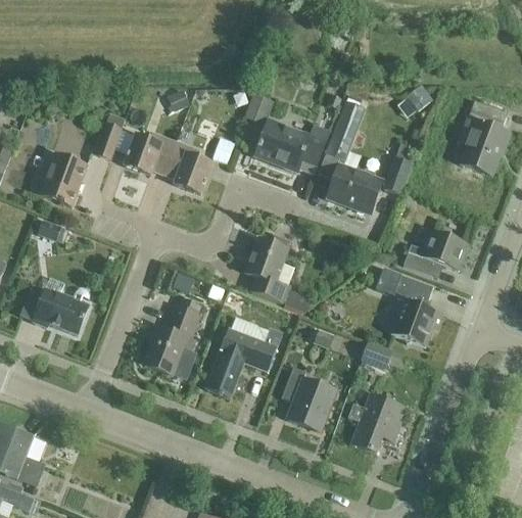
[(352,35),(358,22),(341,17),(337,30),(352,35)]
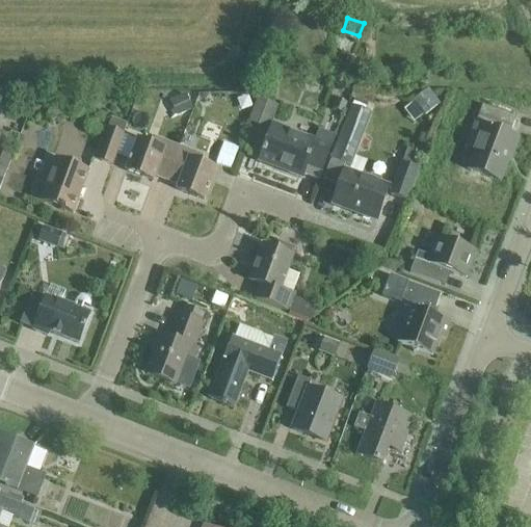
[(428,87),(415,97),(427,112),(440,102),(428,87)]
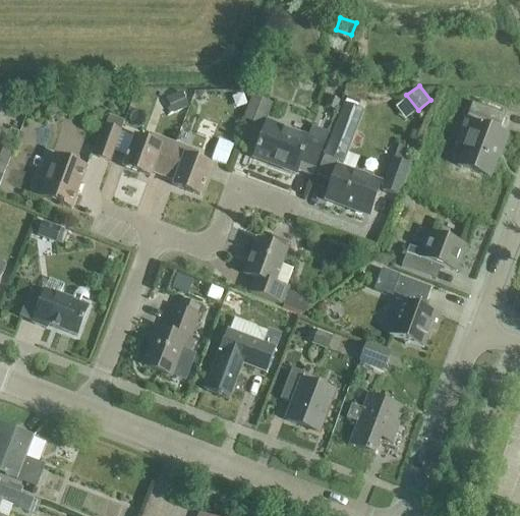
[(183,88),(169,94),(175,107),(189,101),(183,88)]
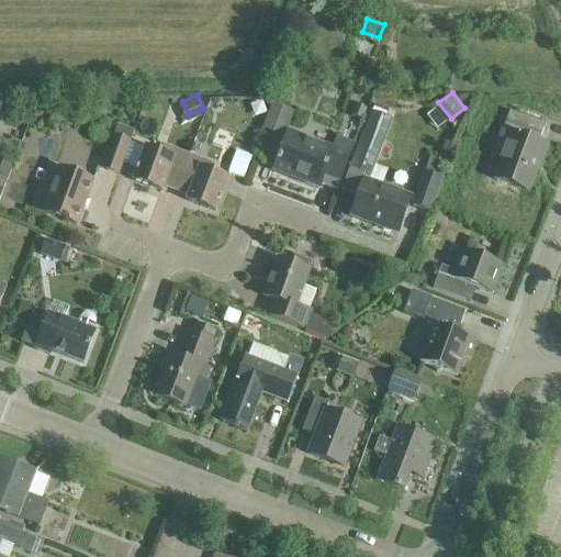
[(367,104),(358,100),(352,113),(362,117),(367,104)]
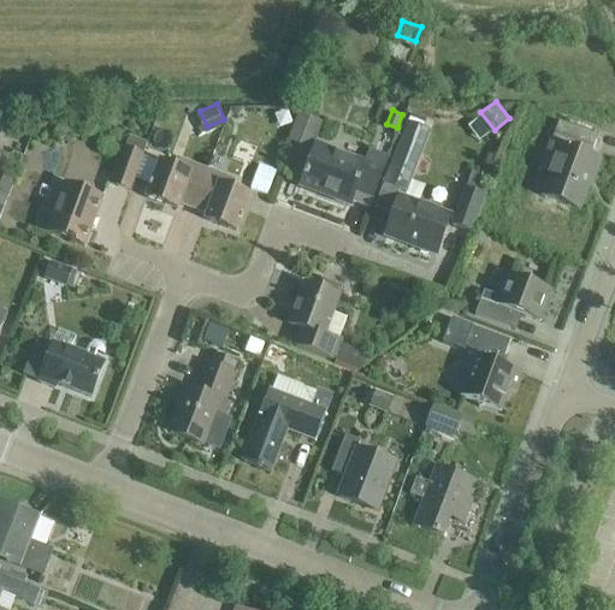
[(320,119),(300,111),(290,136),(308,143),(314,129),(317,129),(320,119)]
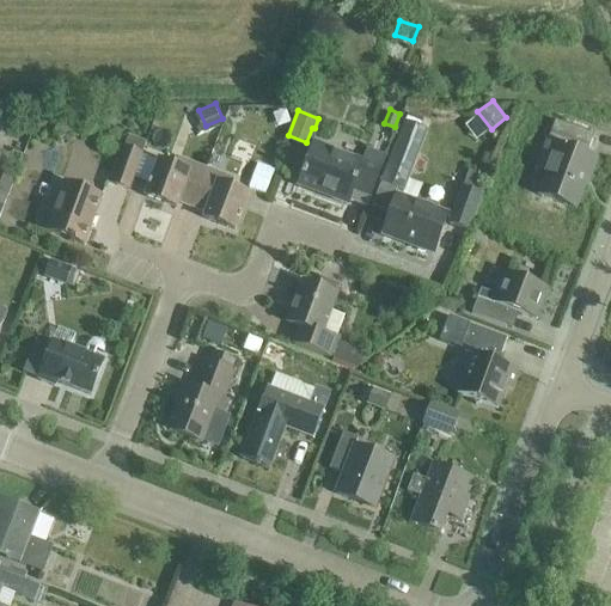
[(383,178),(374,202),(390,208),(382,231),(434,250),(448,210),(402,193),(404,187),(428,124),(422,122),(408,116),(407,115),(383,178)]
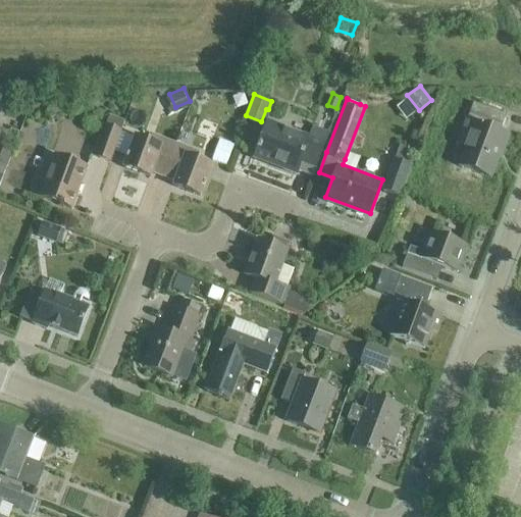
[(507,113),(473,100),(461,135),(468,138),(459,163),(491,175),(501,149),(504,150),(510,133),(501,128),(507,113)]
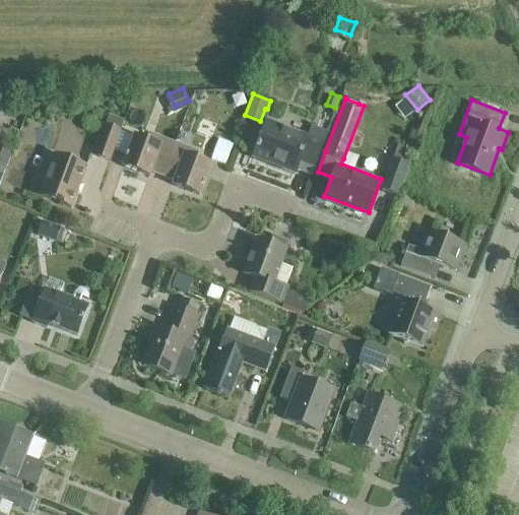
[(266,118),(252,155),(296,172),(298,168),(311,173),(314,164),(327,129),(312,123),(309,134),(266,118)]
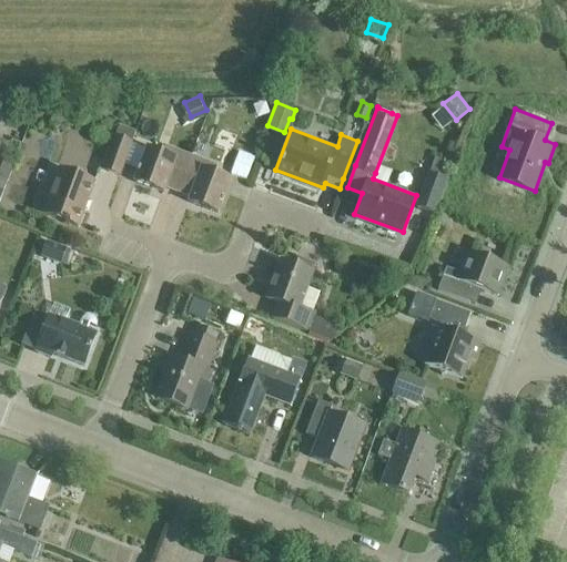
[(120,173),(132,140),(115,134),(103,167),(120,173)]
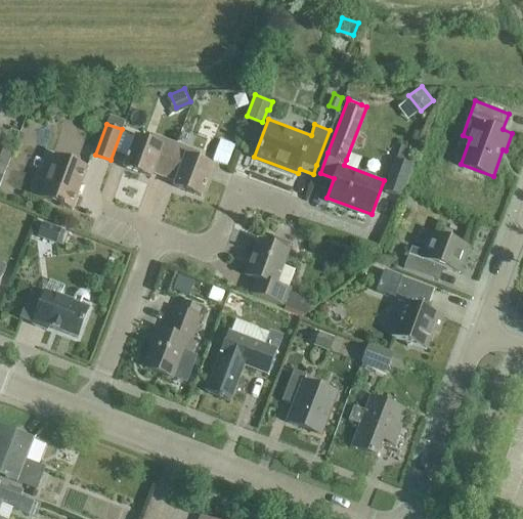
[(164,174),(176,141),(154,132),(150,139),(135,134),(124,165),(150,175),(153,170),(164,174)]
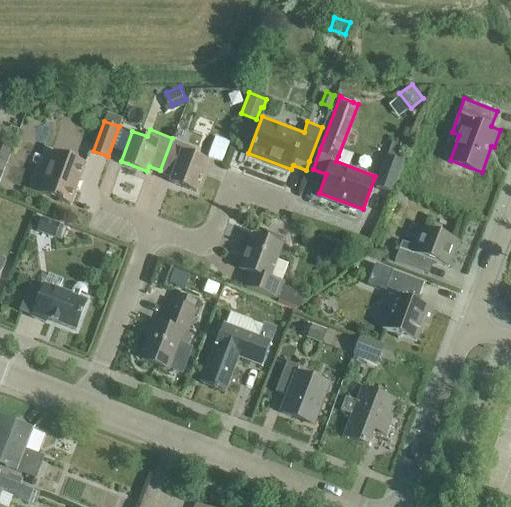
[(210,155),(222,159),(230,138),(217,134),(210,155)]
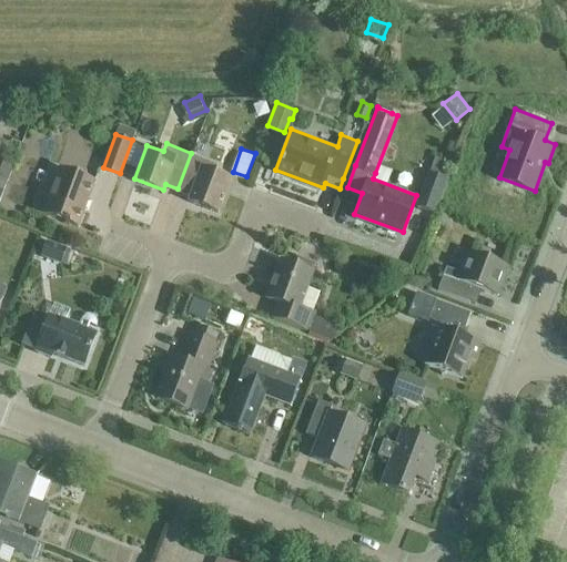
[(191,153),(178,188),(190,193),(188,198),(218,210),(231,176),(213,170),(216,162),(191,153)]
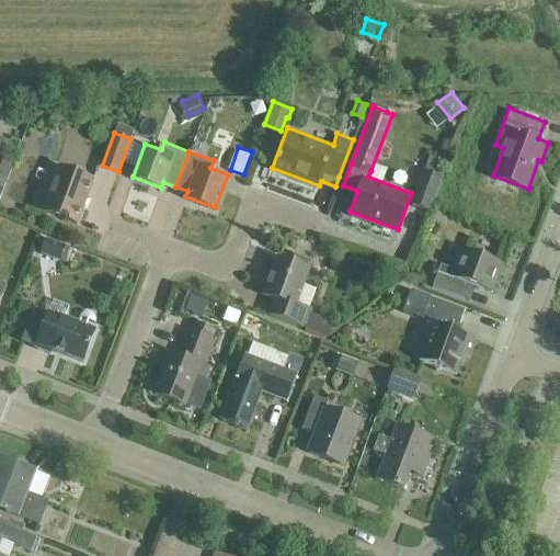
[(431,151),(425,169),(412,202),(429,208),(442,174),(447,158),(431,151)]
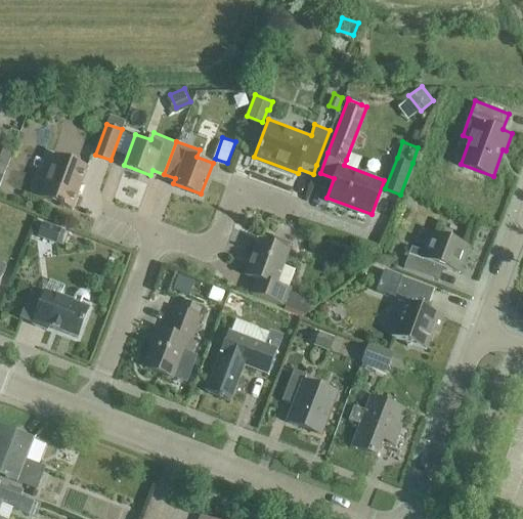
[(72,208),(88,166),(55,153),(38,195),(72,208)]
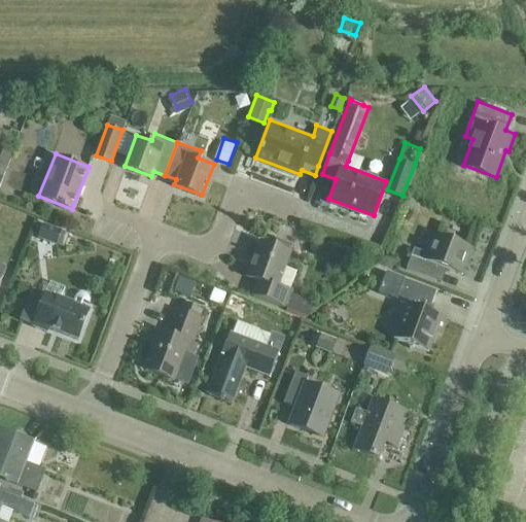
[(43,221),(38,235),(57,242),(63,229),(43,221)]
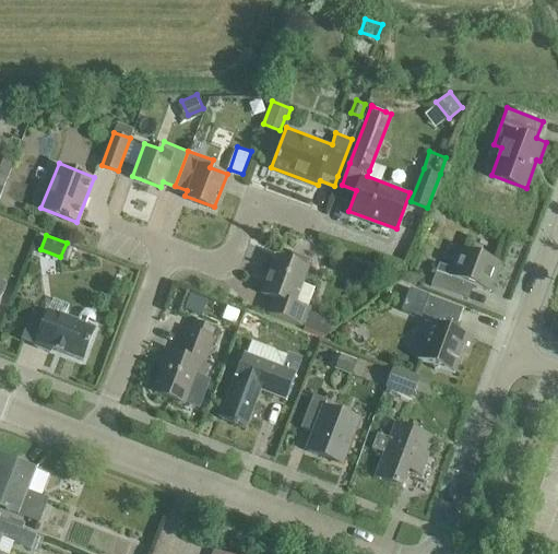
[(491,290),(501,261),(461,246),(453,266),(440,261),(432,282),(465,295),(471,282),(491,290)]
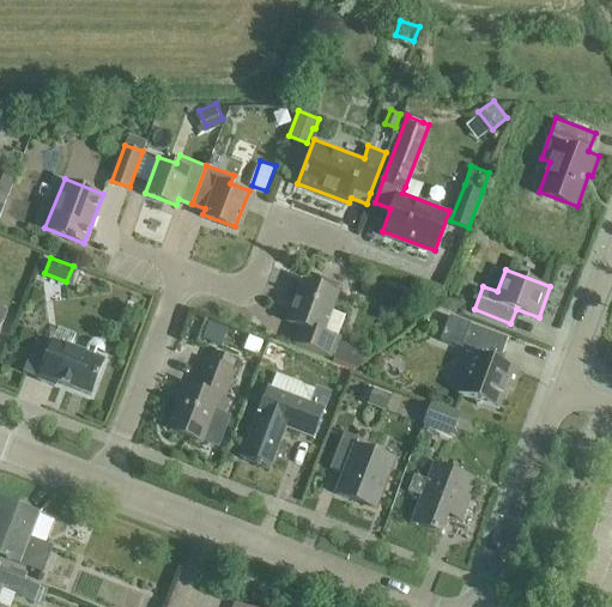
[(307,278),(291,319),(303,323),(297,341),(333,354),(340,335),(338,335),(346,315),(334,310),(341,292),(340,291),(344,281),(323,274),(320,284),(307,278)]
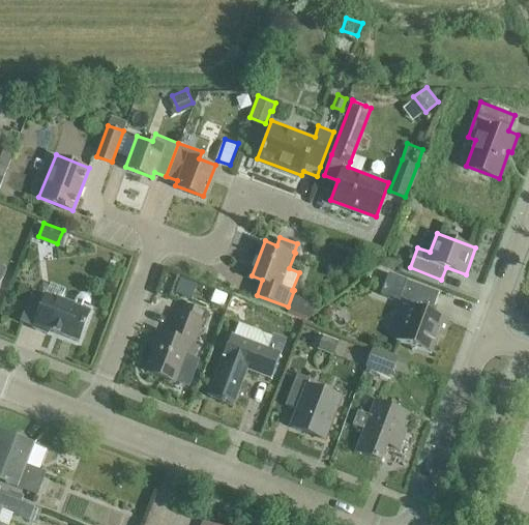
[(399,253),(389,258),(394,265),(403,260),(399,253)]
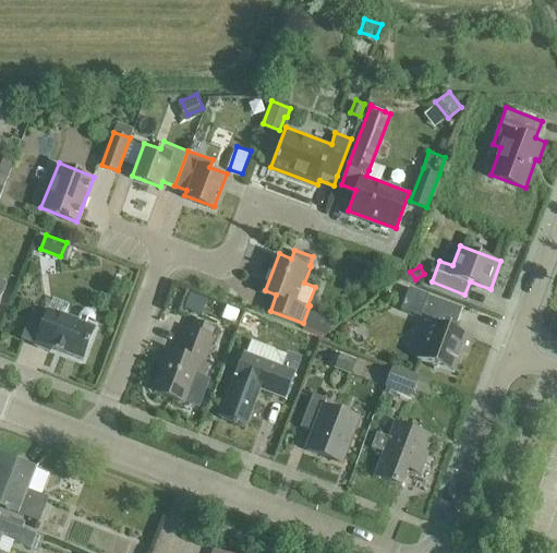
[(190,290),(184,307),(198,311),(204,296),(190,290)]
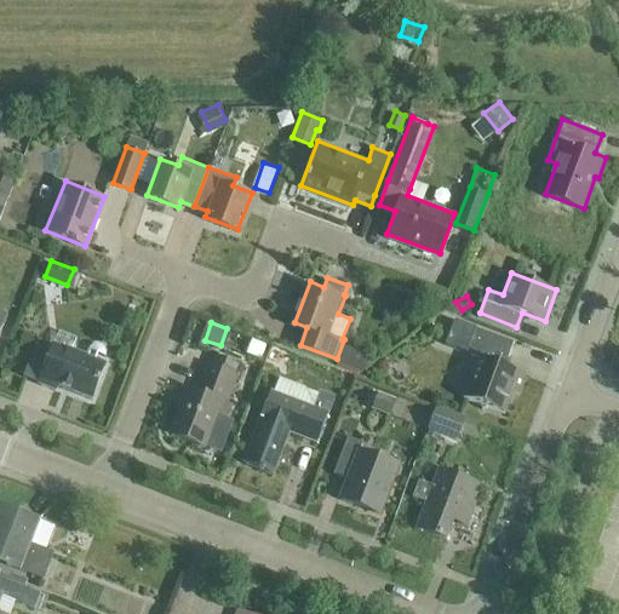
[(482,345),(464,395),(504,409),(513,388),(519,390),(525,372),(504,363),(514,338),(477,325),(470,342),(482,345)]
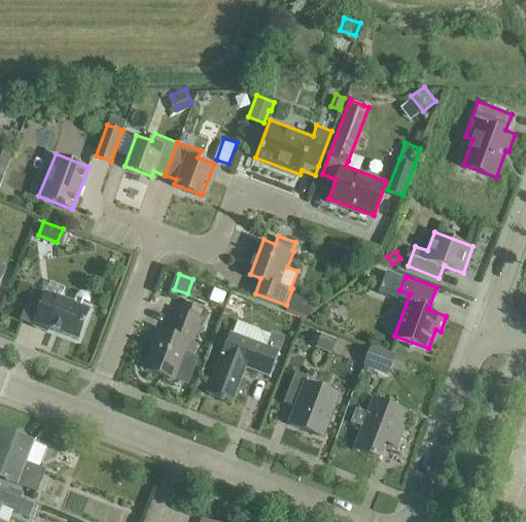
[(73,301),(62,297),(66,284),(50,278),(46,290),(33,325),(46,331),(48,324),(77,336),(89,307),(88,307),(91,300),(91,297),(90,292),(86,290),(82,289),(79,290),(76,293),(73,301)]
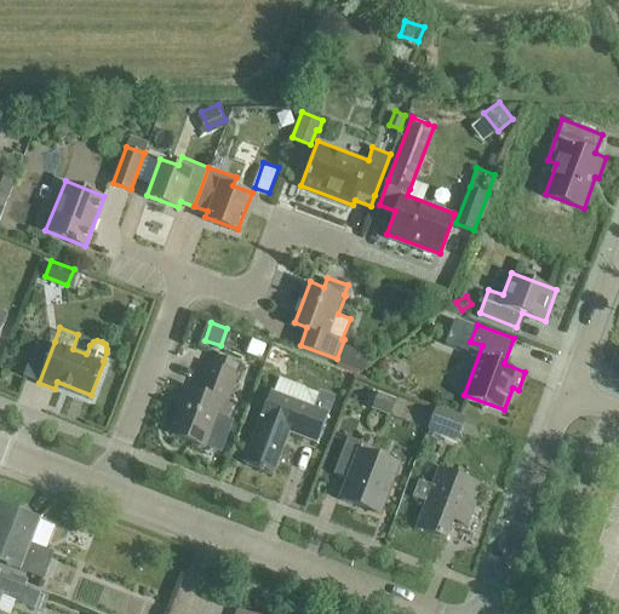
[(347,342),(339,359),(364,368),(370,350),(347,342)]
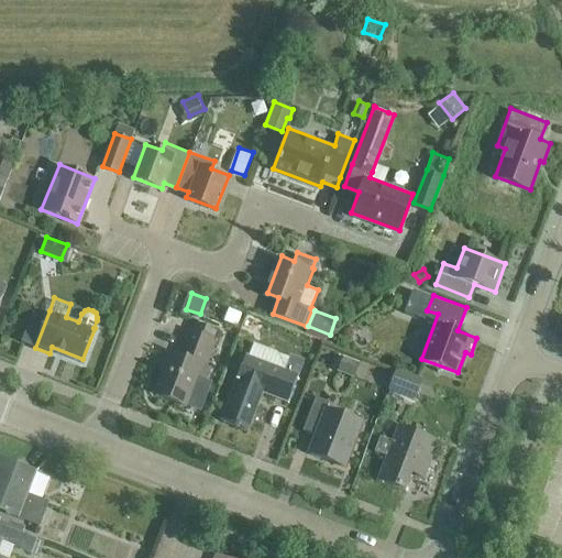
[(250,314),(245,325),(253,328),(259,326),(261,318),(250,314)]
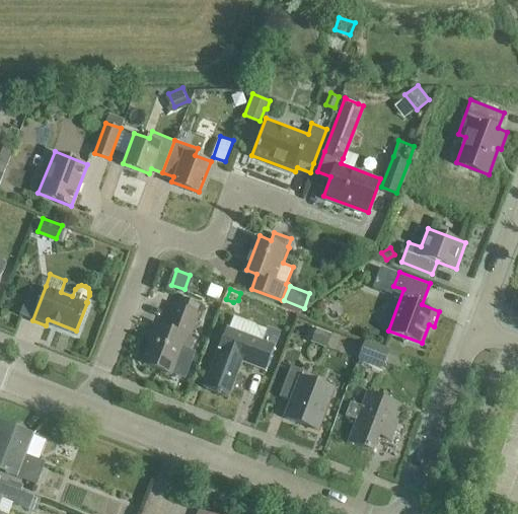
[(159,323),(145,361),(171,371),(182,344),(192,348),(196,338),(191,336),(200,313),(197,312),(201,302),(182,296),(179,305),(177,304),(168,326),(159,323)]
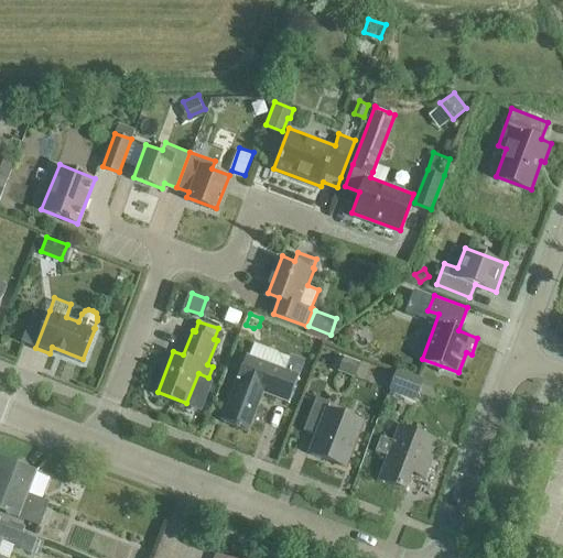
[(249,353),(224,417),(250,427),(260,402),(258,401),(262,389),(290,400),(300,373),(305,359),(292,353),(292,356),(287,368),(249,353)]
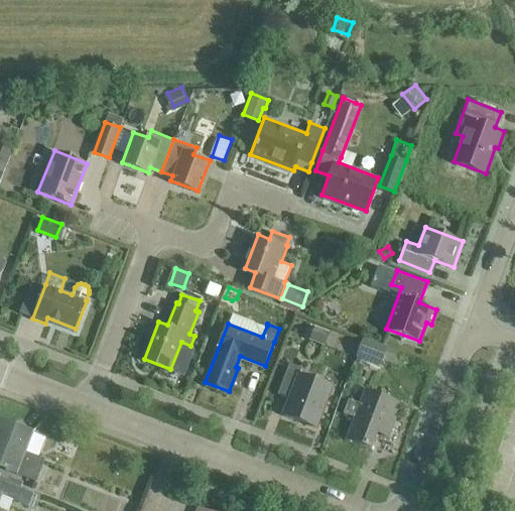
[(316,324),(311,338),(327,344),(332,330),(316,324)]
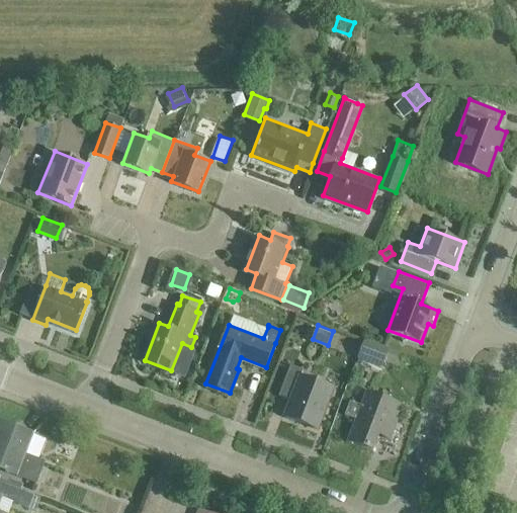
[(360,355),(383,364),(385,359),(391,347),(367,339),(360,355)]
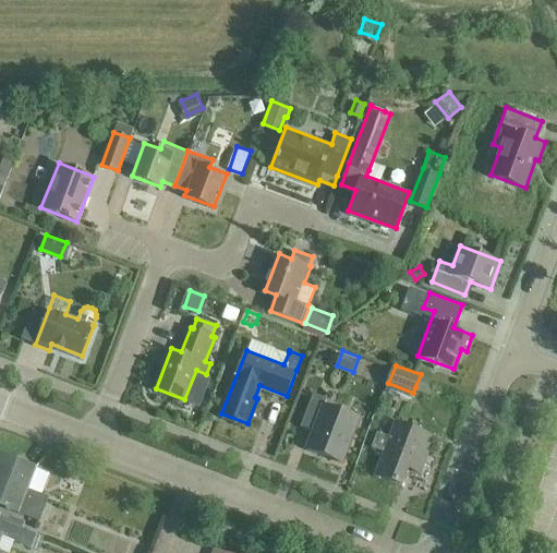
[(421,374),(415,387),(431,394),(436,381),(421,374)]
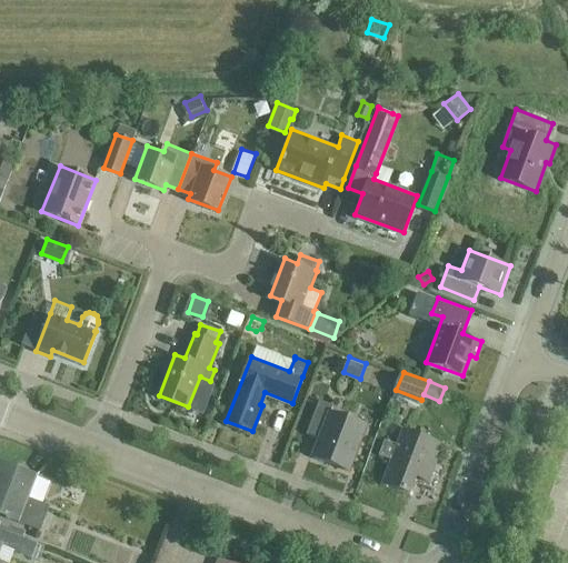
[(335,403),(321,398),(308,432),(320,436),(312,454),(350,469),(369,423),(332,410),(335,403)]
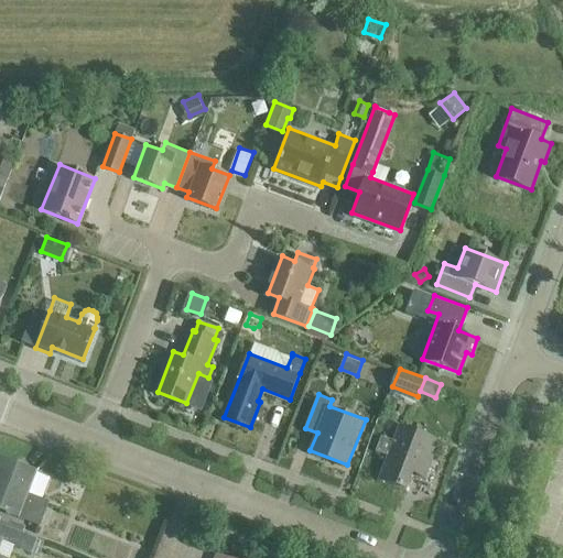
[(389,455),(380,478),(407,488),(418,460),(430,465),(441,439),(401,424),(394,439),(382,435),(377,449),(389,455)]
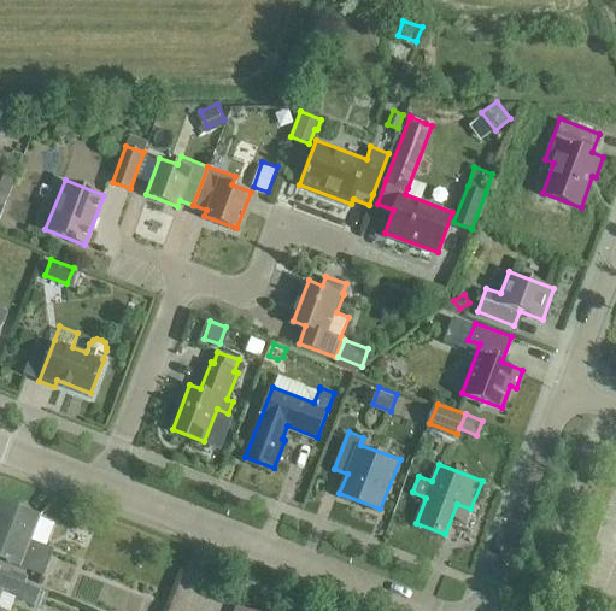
[(30,539),(40,513),(3,499),(0,506),(0,552),(5,554),(5,557),(44,571),(53,547),(30,539)]
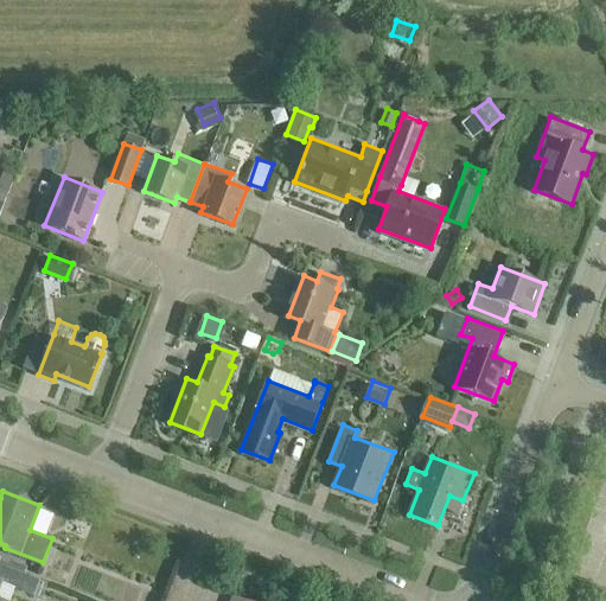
[(0,600),(0,586),(2,581),(34,593),(40,577),(0,561),(0,600)]
